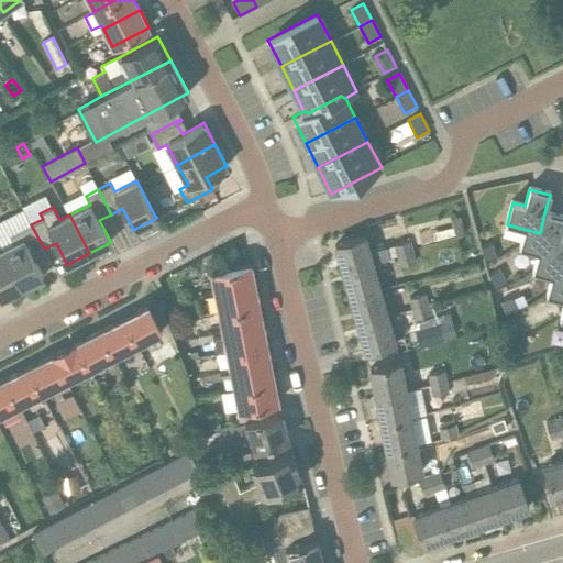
[(562,221),(562,218),(544,213),(540,233),(523,229),(519,247),(540,253),(553,256),(559,236),(562,221)]
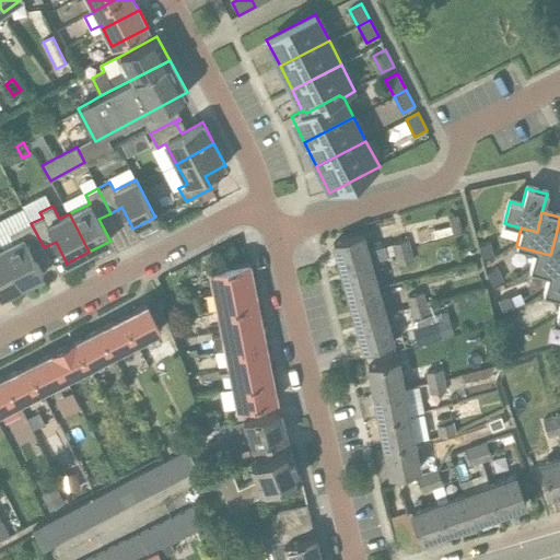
[(451,226),(452,233),(463,231),(458,214),(448,217),(451,226)]
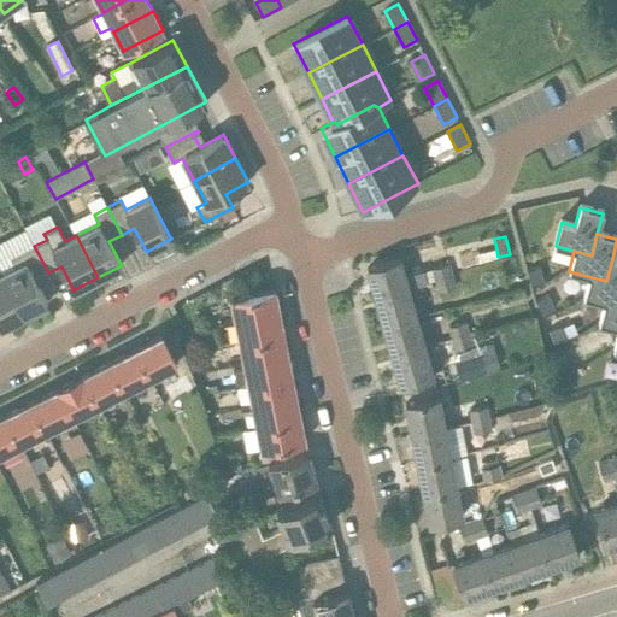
[(3,274),(24,316),(48,304),(47,301),(35,280),(48,272),(34,246),(11,258),(16,268),(3,274)]
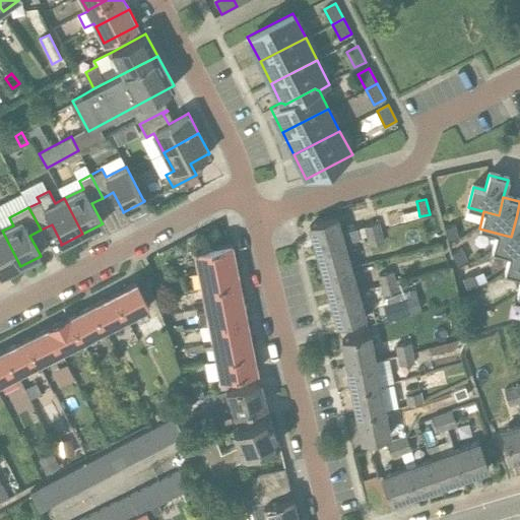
[(346,242),(360,238),(356,228),(341,233),(336,217),(310,225),(317,250),(346,242)]
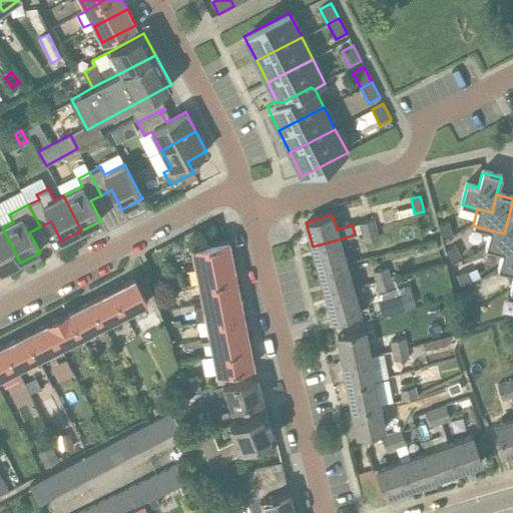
[(512,216),(509,215),(504,233),(492,230),(486,249),(504,254),(512,257),(512,216)]
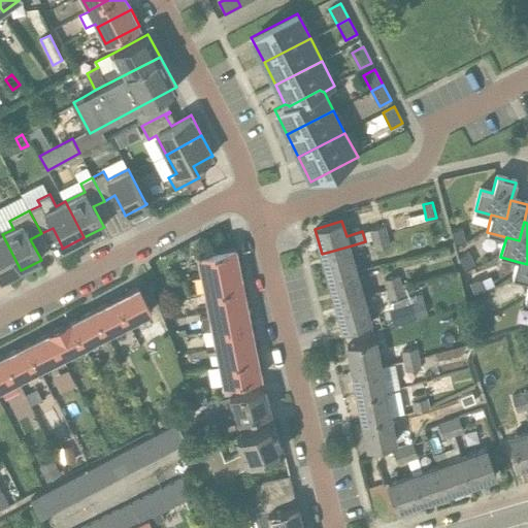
[(372,239),(388,235),(386,226),(370,230),(372,239)]
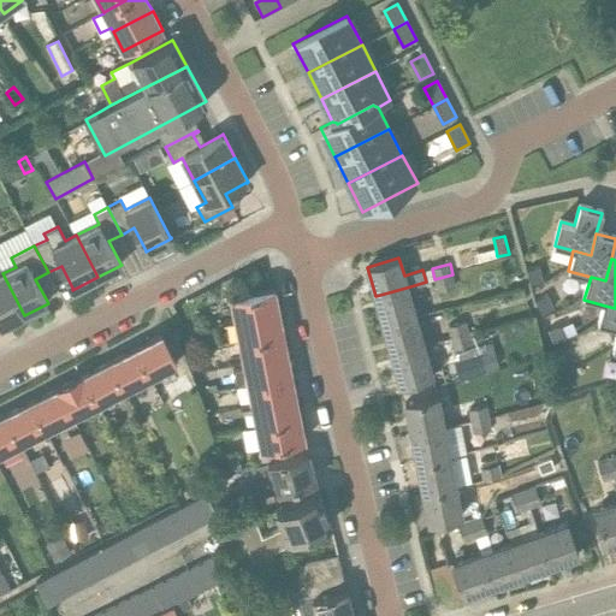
[(544,282),(539,266),(526,270),(531,285),(544,282)]
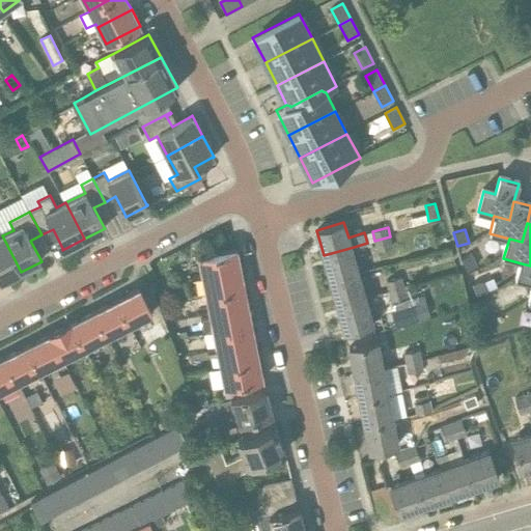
[(0,282),(21,272),(2,235),(0,236),(0,282)]
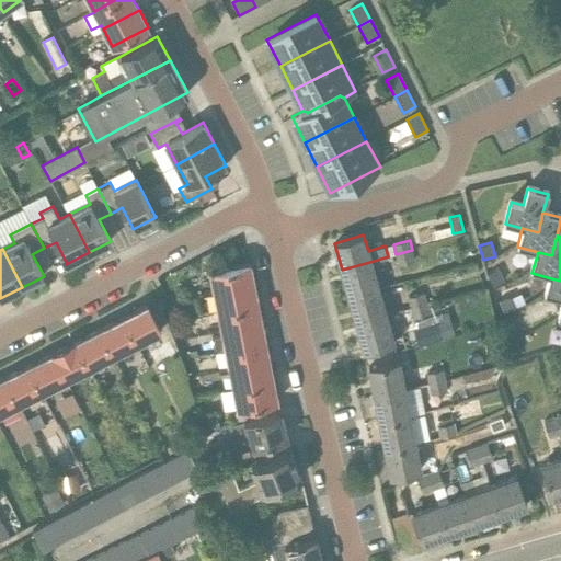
[(412,250),(396,254),(399,265),(415,261),(412,250)]
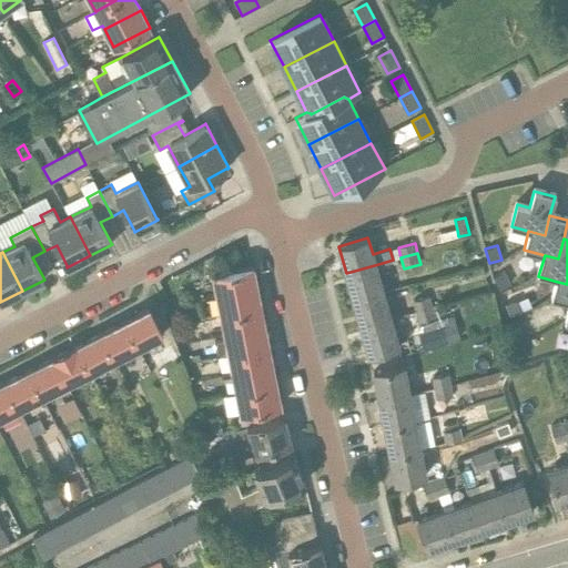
[(354,301),(385,292),(378,264),(346,273),(354,301)]
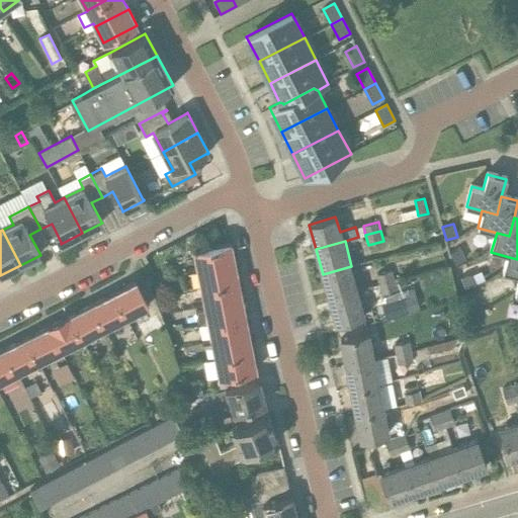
[(194,250),(197,268),(234,261),(231,243),(194,250)]
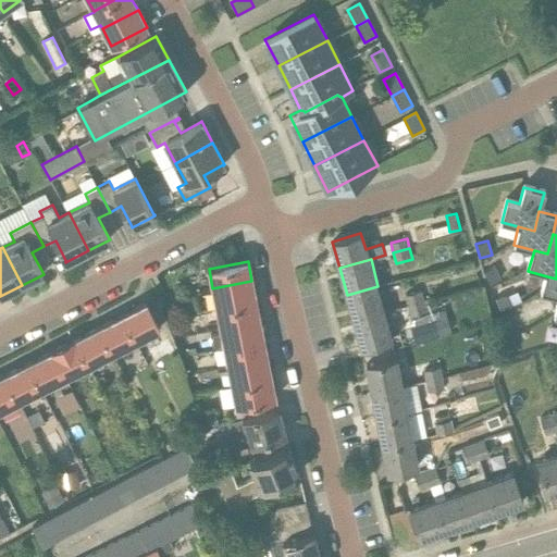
[(500,277),(495,267),(485,272),(491,283),(500,277)]
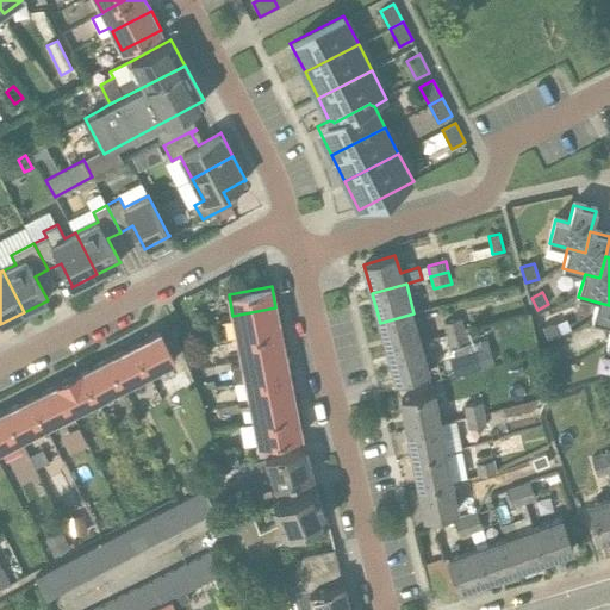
[(609,305),(599,303),(593,323),(609,328),(609,305)]
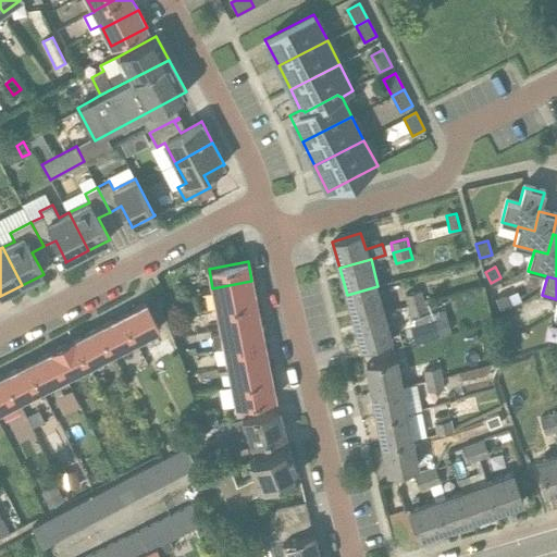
[(212,288),(217,308),(256,300),(251,281),(212,288)]
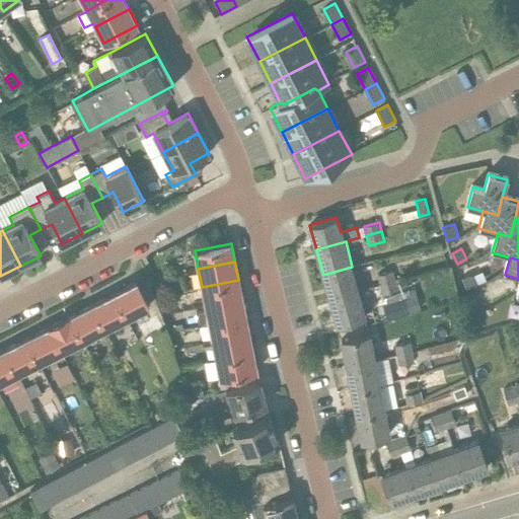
[(330,299),(359,291),(352,267),(323,275),(330,299)]
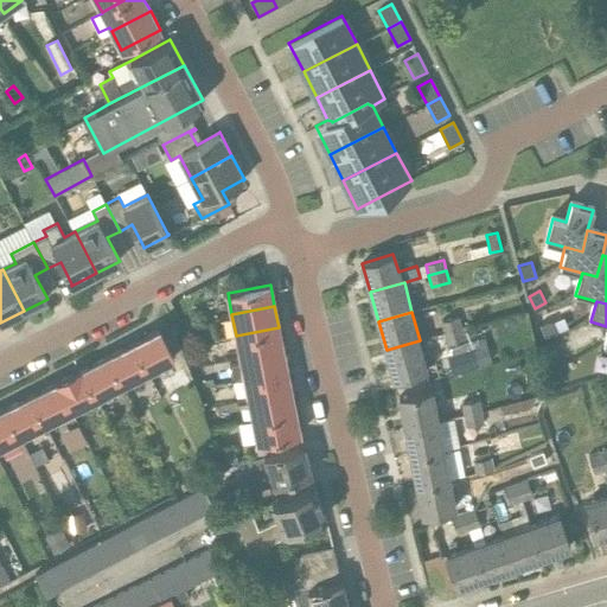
[(445,332),(462,327),(459,317),(441,321),(445,332)]
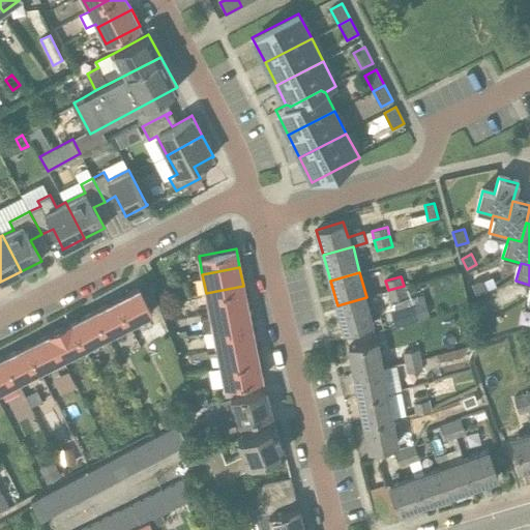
[(487,291),(481,280),(471,284),(476,295),(487,291)]
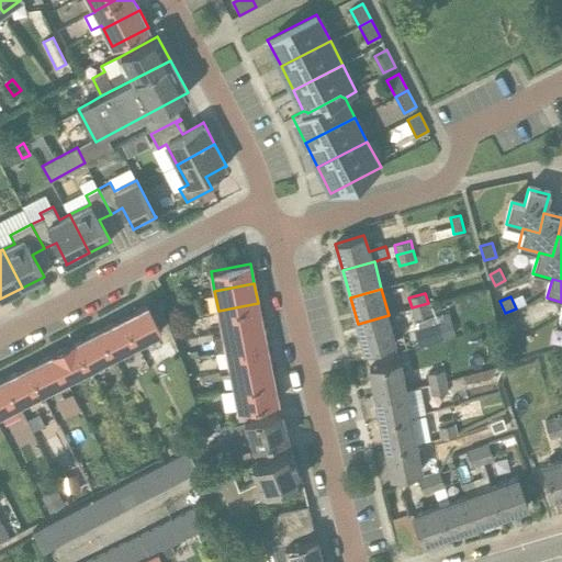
[(218,311),(222,330),(262,323),(258,303),(218,311)]
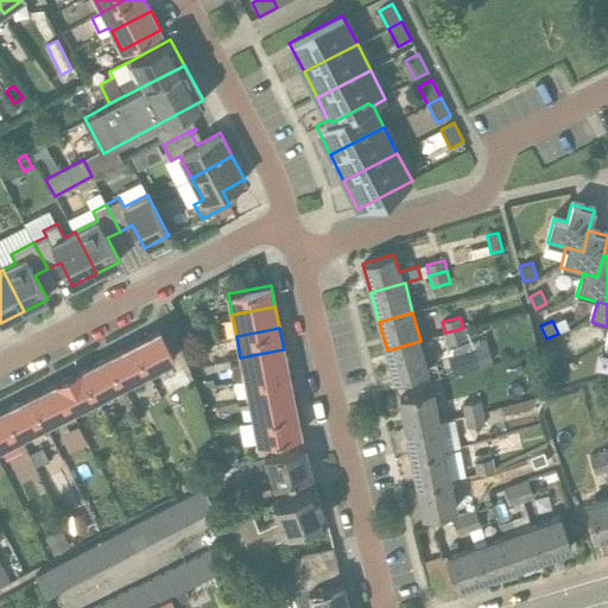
[(463,328),(445,333),(449,344),(466,340),(463,328)]
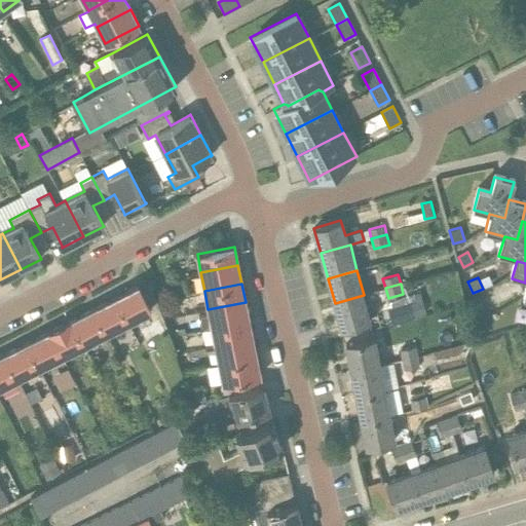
[(128,322),(151,310),(138,285),(115,297),(128,322)]
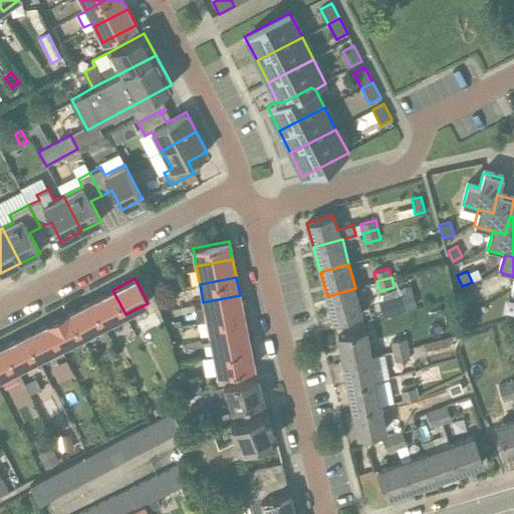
[(334,320),(362,312),(355,288),(327,296),(334,320)]
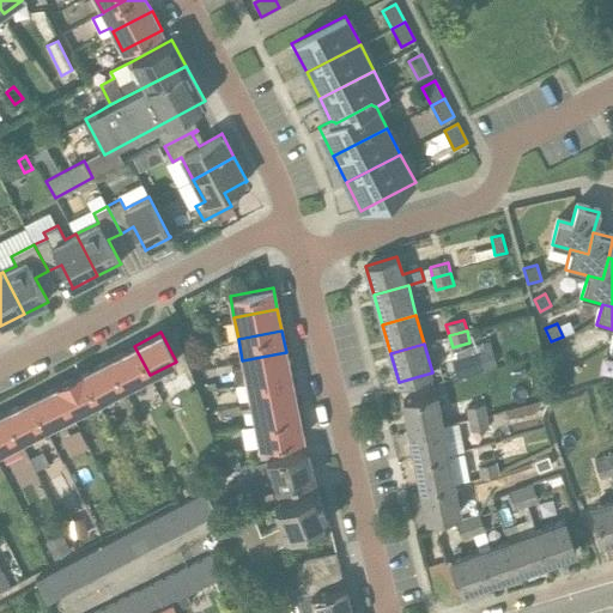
[(123,388),(150,375),(134,346),(108,359),(123,388)]
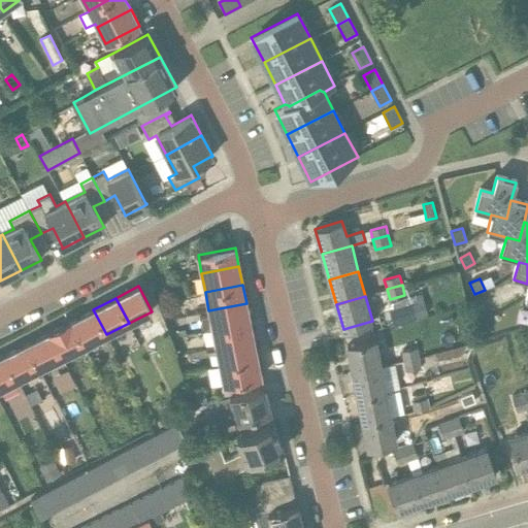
[(177,303),(168,306),(171,315),(179,311),(177,303)]
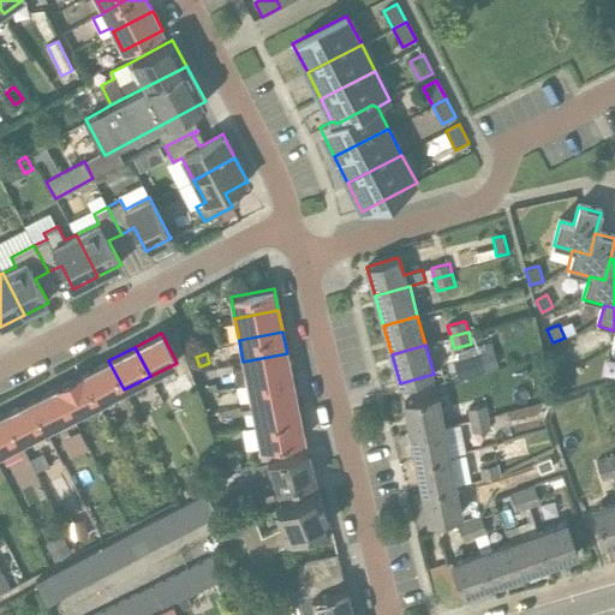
[(248,383),(291,375),(287,353),(243,362),(248,383)]
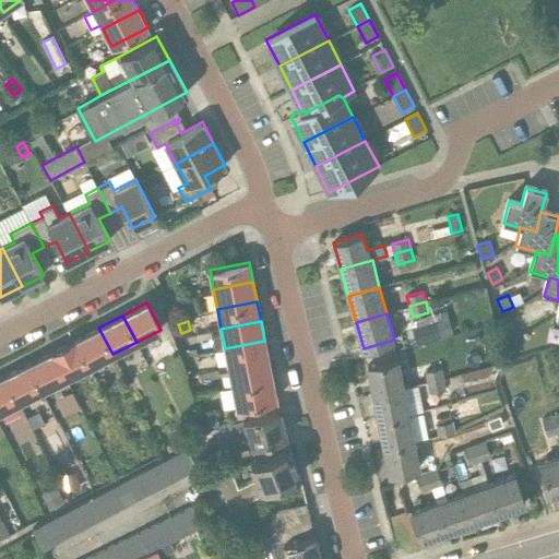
[(499,325),(504,339),(515,333),(510,321),(499,325)]
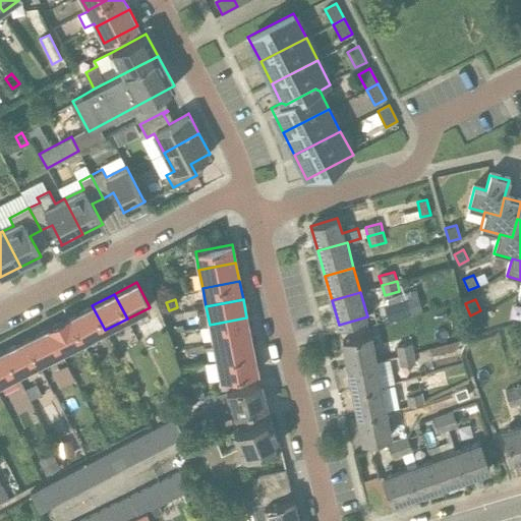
[(82,342),(105,330),(92,305),(69,316),(82,342)]
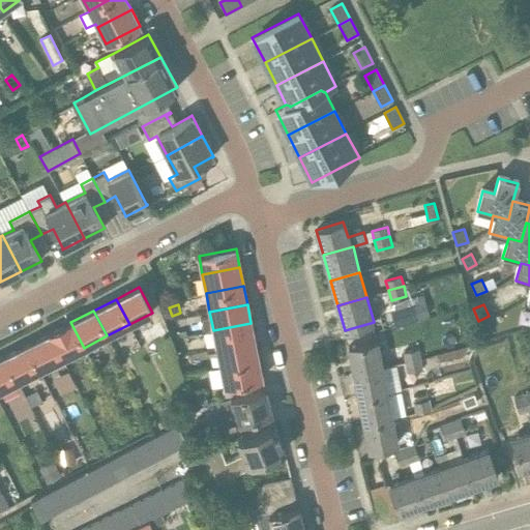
[(408,322),(405,311),(383,317),(385,328),(408,322)]
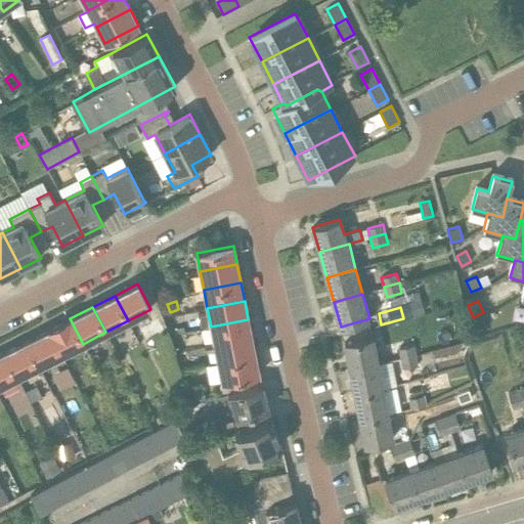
[(80,345),(83,344),(70,318),(48,331),(60,355),(62,355),(68,364),(85,355),(80,345)]
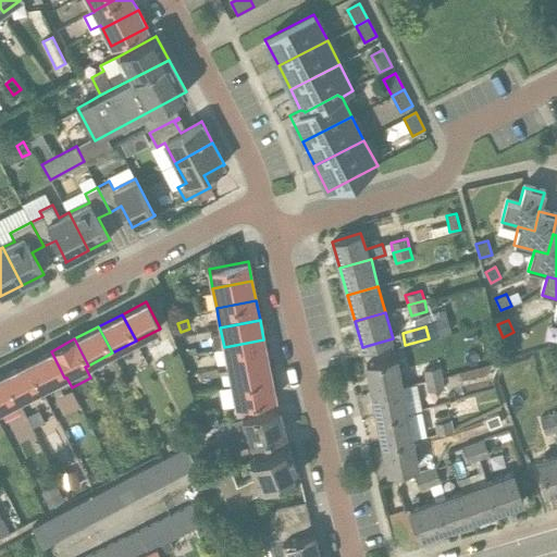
[(229,367),(268,359),(263,339),(224,347),(229,367)]
